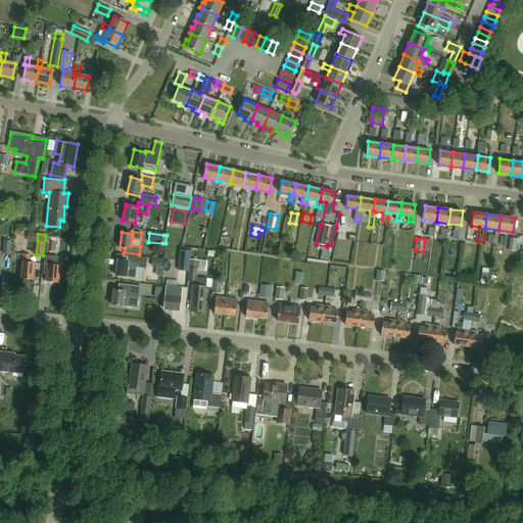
[(522,239),(510,238),(508,250),(522,251),(522,239)]
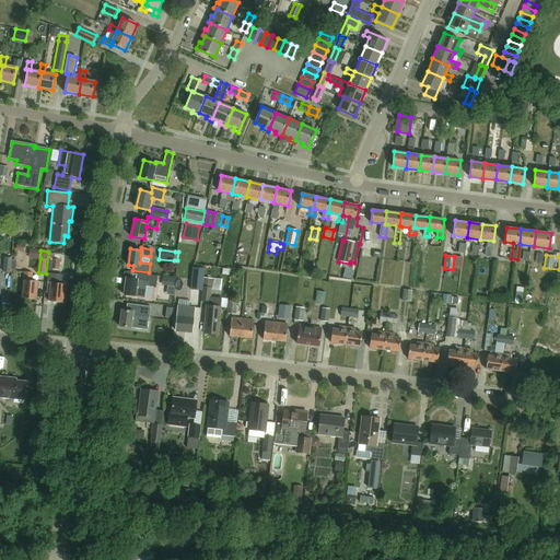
[(58,269),(59,259),(51,258),(50,268),(58,269)]
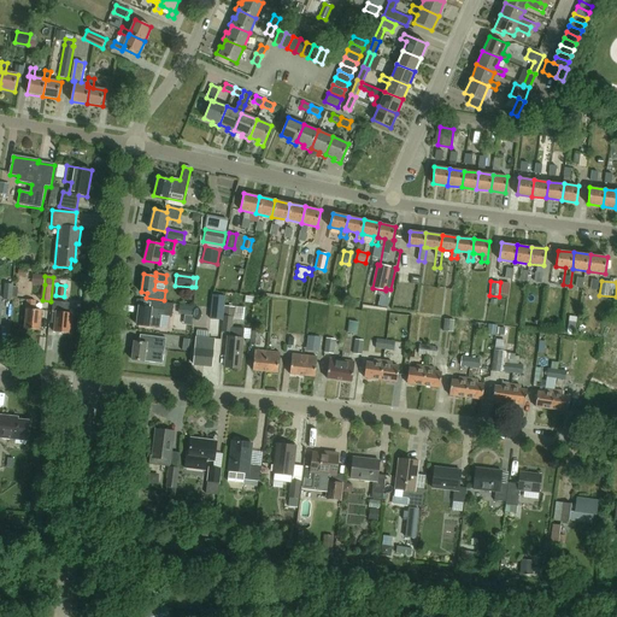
[(195,348),(194,364),(211,366),(213,344),(213,338),(222,339),(222,331),(224,306),(225,297),(217,295),(212,333),(198,330),(195,348)]
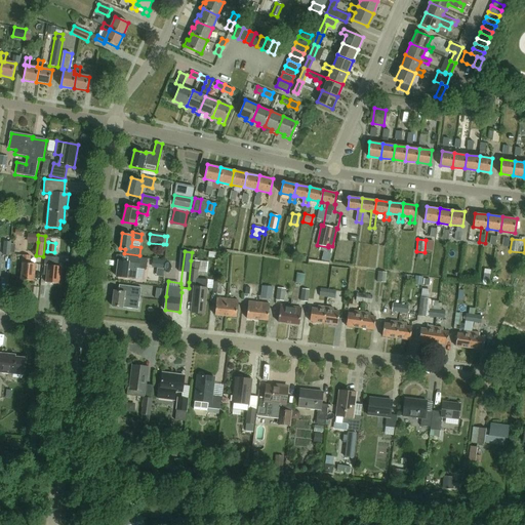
[(117,268),(116,276),(135,279),(137,268),(146,269),(147,258),(143,257),(129,256),(116,254),(115,268),(117,268)]
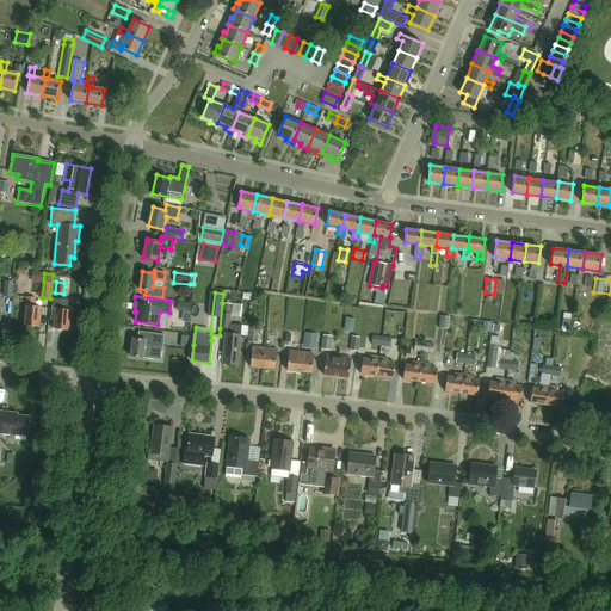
[(38,327),(41,307),(35,307),(35,297),(26,297),(24,326),(38,327)]
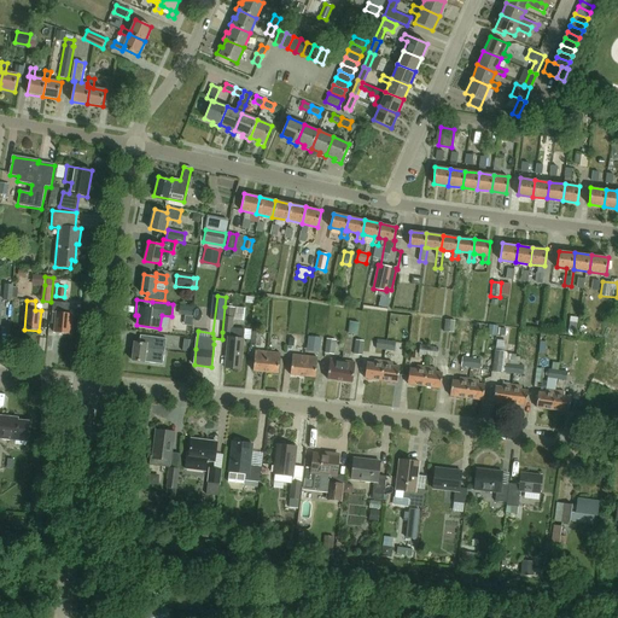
[(53,302),(51,324),(56,324),(54,332),(69,334),(71,314),(66,313),(68,303),(53,302)]
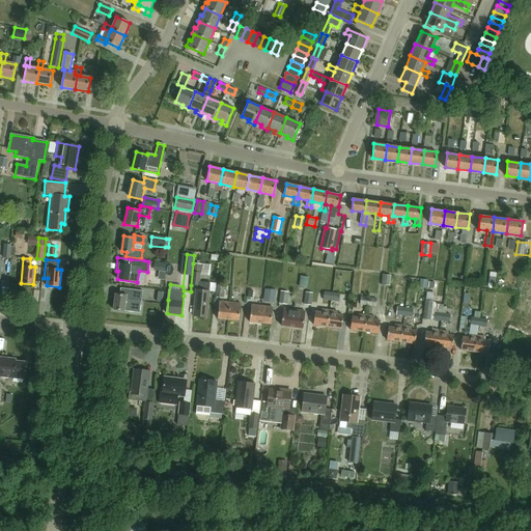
[(202,264),(193,263),(191,285),(197,286),(197,289),(196,289),(193,315),(206,317),(210,291),(211,283),(200,282),(201,275),(210,276),(211,264),(202,264)]
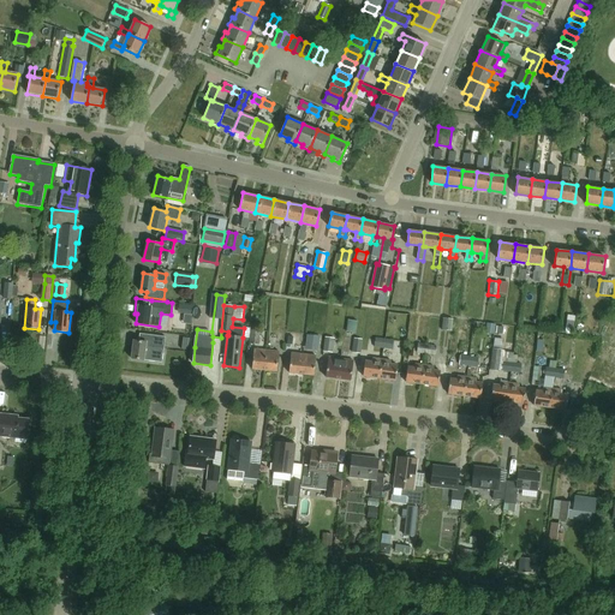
[(452,330),(453,320),(442,318),(441,329),(452,330)]
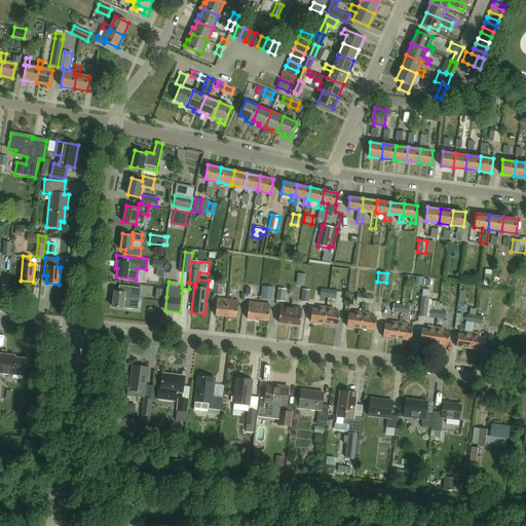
[(304,285),(305,274),(298,273),(296,284),(304,285)]
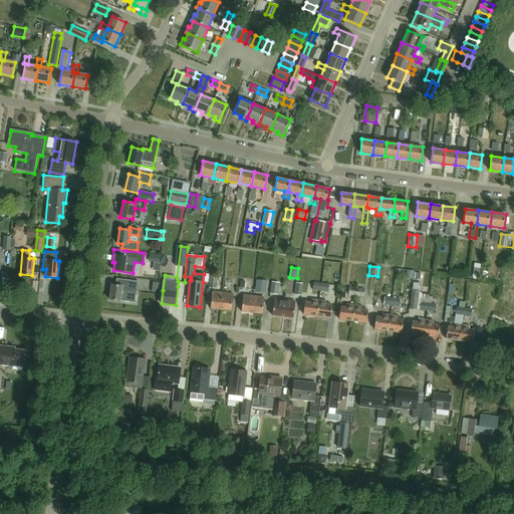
[(221,276),(209,275),(208,286),(216,287),(217,286),(220,286),(221,276)]
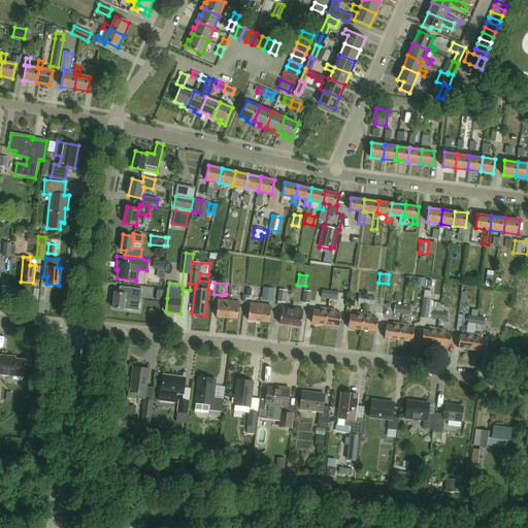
[(258,285),(245,284),(244,294),(257,295),(258,285)]
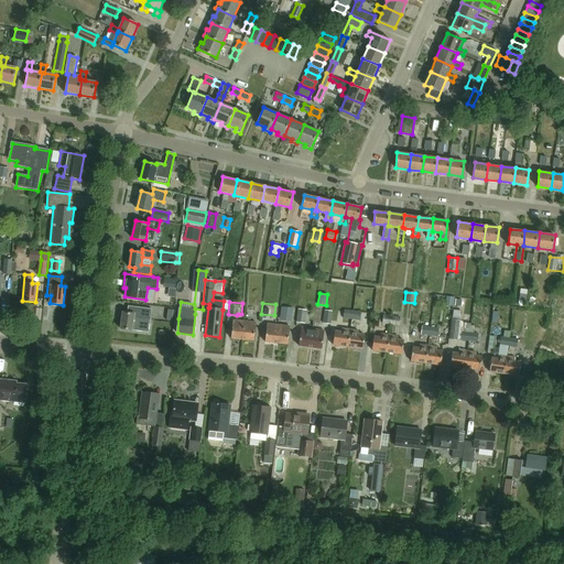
[(280,320),(293,320),(293,306),(280,306),(280,320)]
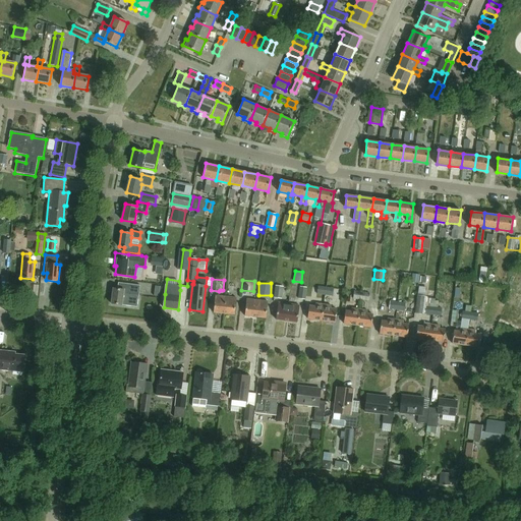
[(136,306),(139,287),(124,285),(123,289),(113,288),(111,303),(136,306)]
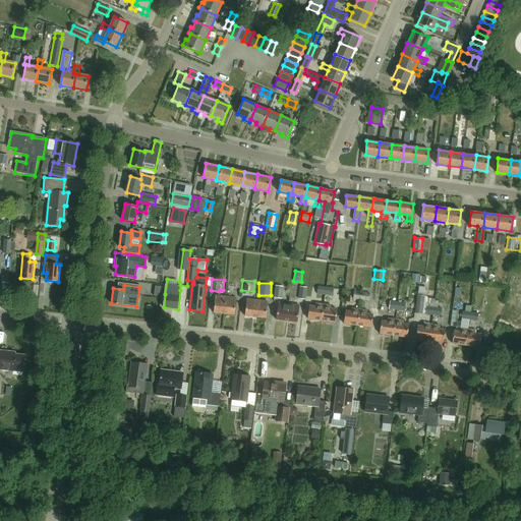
[(282,299),(283,287),(275,286),(274,297),(282,299)]
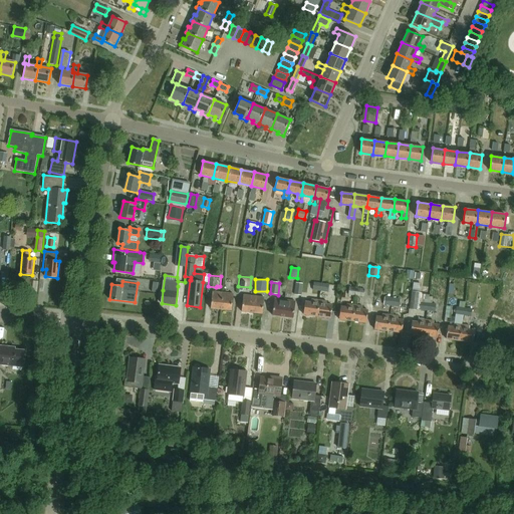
[(301,295),(303,283),(296,282),(294,294),(301,295)]
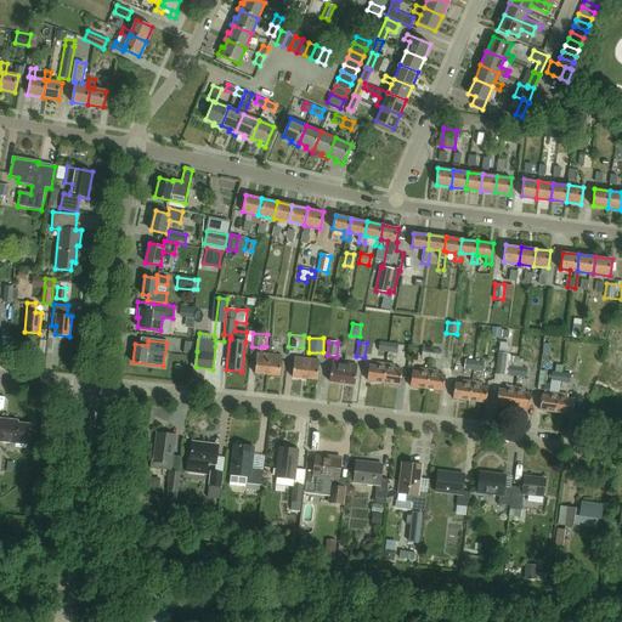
[(389,344),(379,343),(378,351),(388,352),(389,344)]
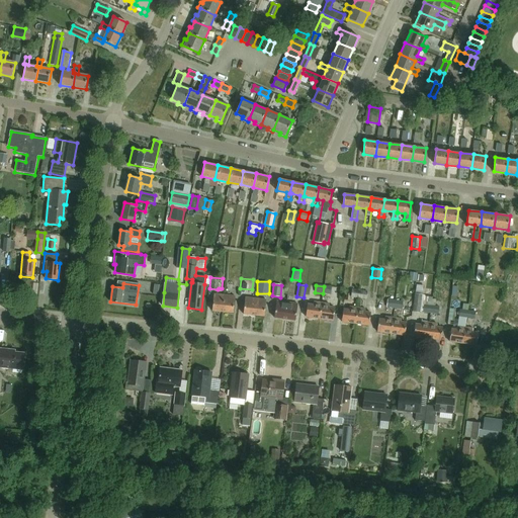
[(330,294),(331,286),(324,286),(323,293),(330,294)]
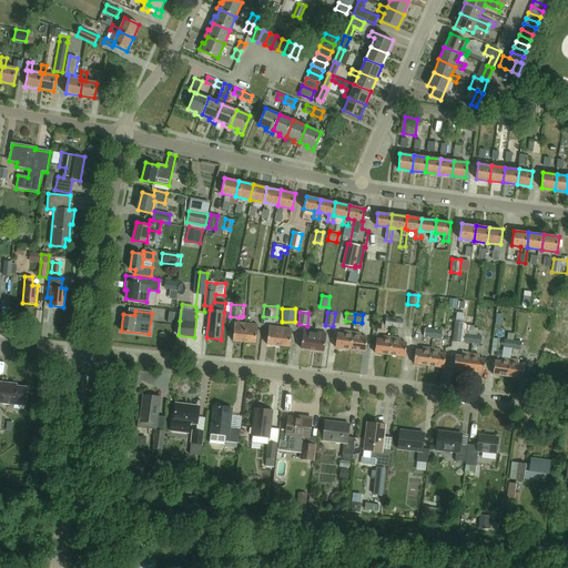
[(395,318),(385,317),(384,326),(401,328),(403,315),(395,315),(395,318)]
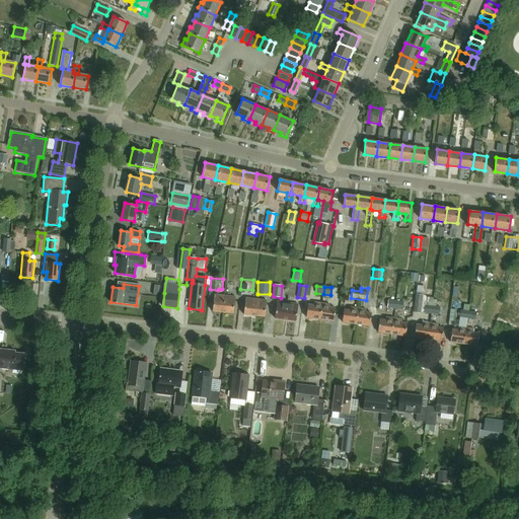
[(214,294),(212,311),(223,312),(225,296),(214,294)]
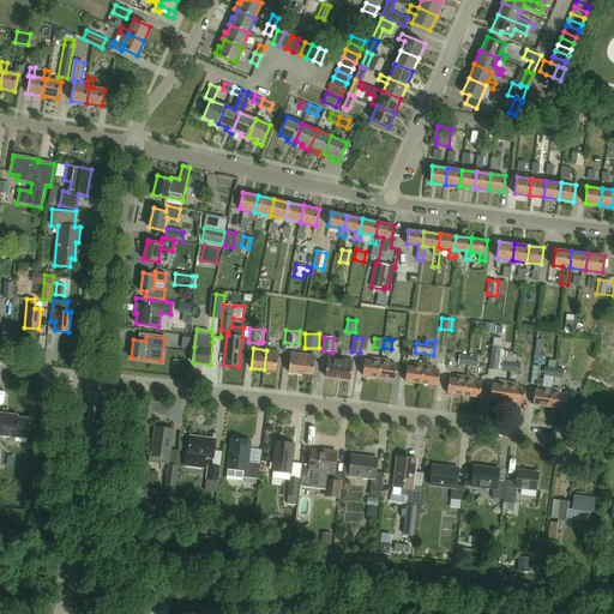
[(499,362),(500,355),(500,349),(492,348),(489,369),(498,371),(499,362)]
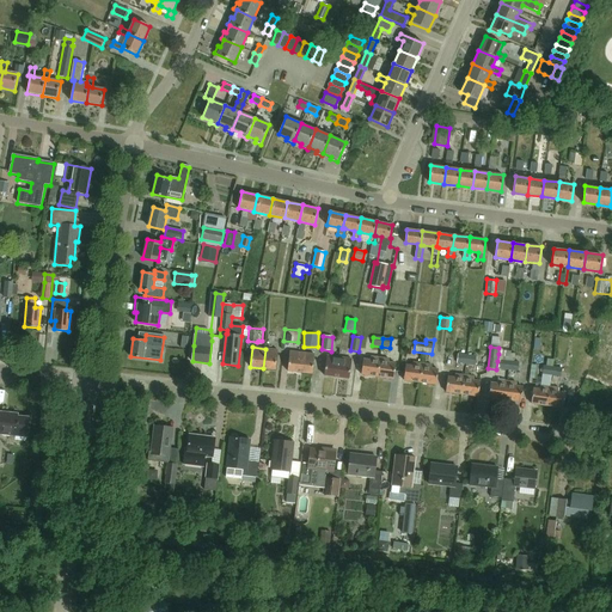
[(265,349),(263,368),(275,369),(277,350),(265,349)]
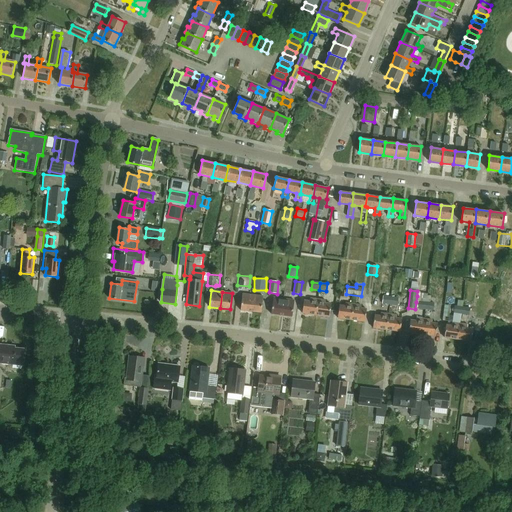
[(242,293),(240,310),(251,311),(253,295),(242,293)]
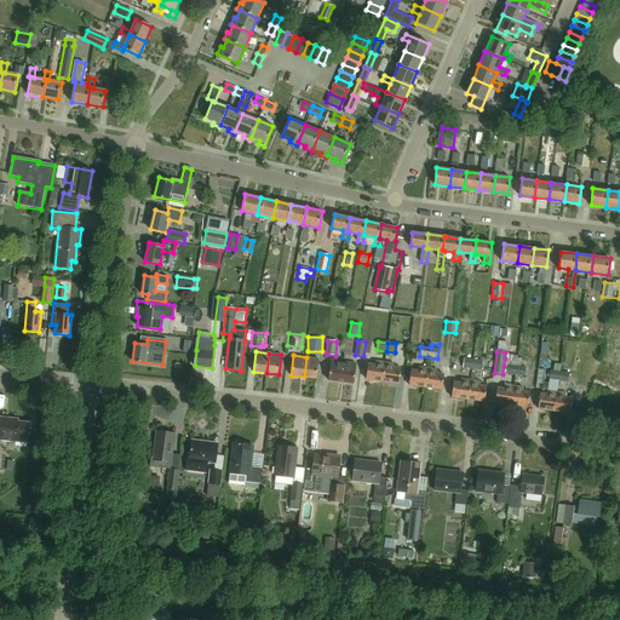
[(306,357),(304,377),(316,379),(319,359),(306,357)]
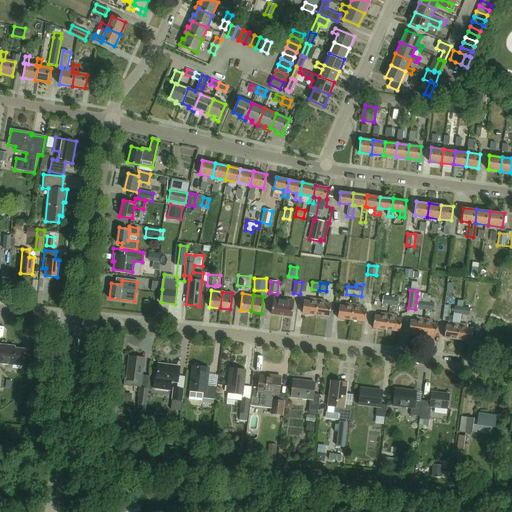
[(397,299),(382,296),(381,303),(396,306),(397,299)]
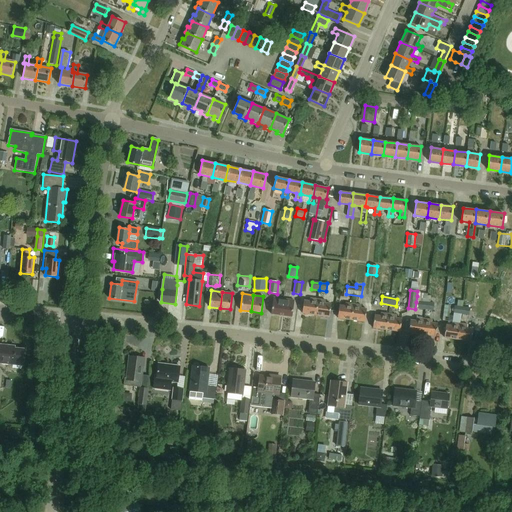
[(282,315),(284,299),(273,297),(271,314),(282,315)]
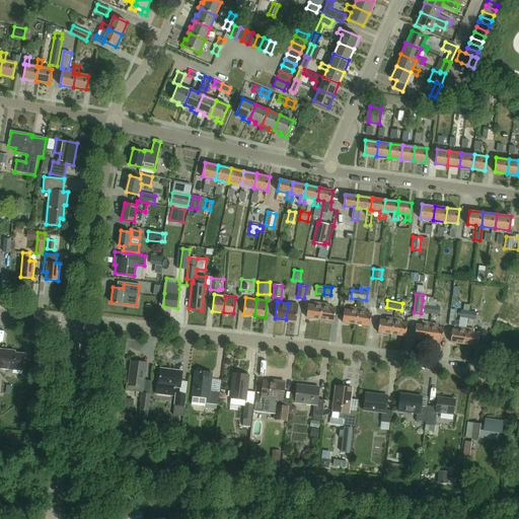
[(308,304),(306,317),(320,319),(322,303),(314,302),(314,305),(308,304)]
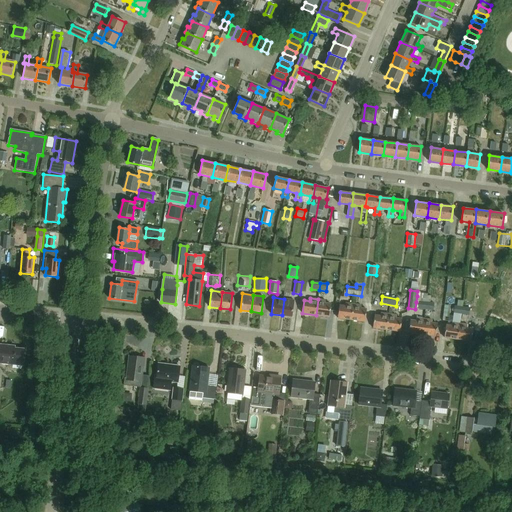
[(284,299),(282,315),(292,316),(294,300),(284,299)]
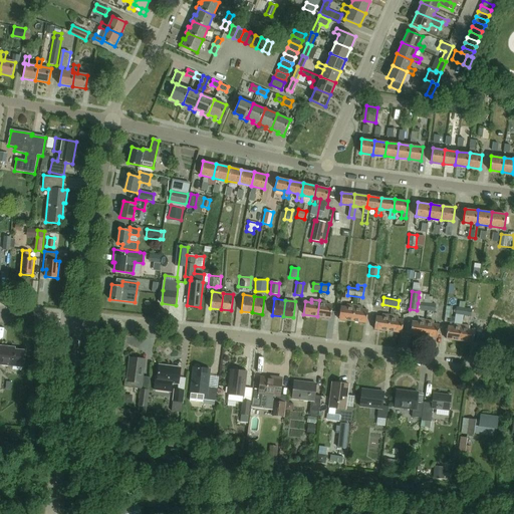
[(319,300),(317,316),(330,317),(332,305),(326,304),(326,301),(319,300)]
